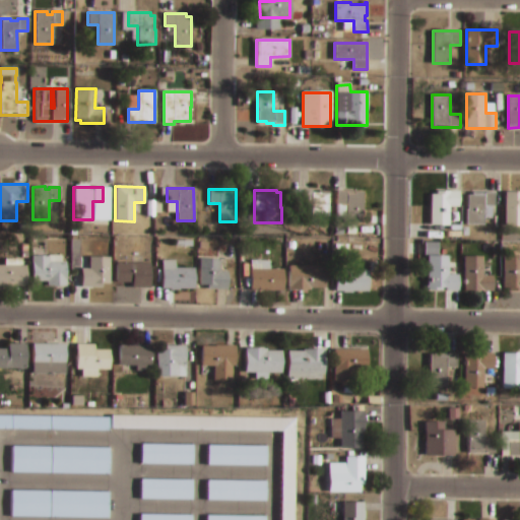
[(301,191),(311,191),(311,193),(318,193),(318,191),(329,191),(329,195),(328,195),(328,222),(311,223),(311,204),(301,204),(301,191)]
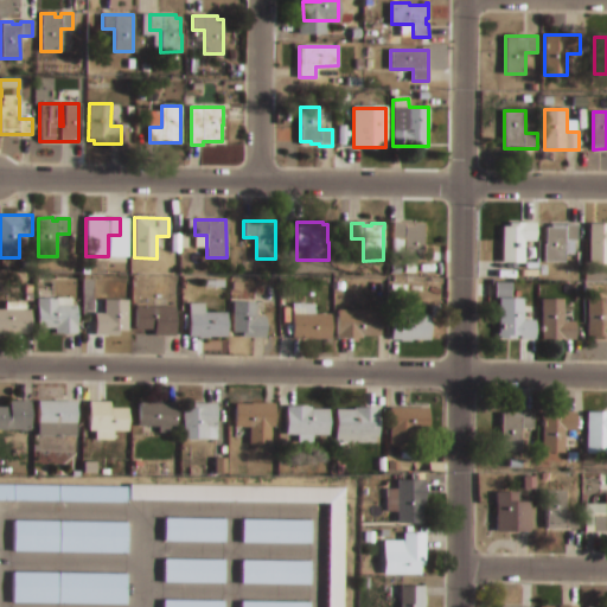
[(393,224),(423,223),(423,262),(403,262),(403,240),(393,240),(393,224)]
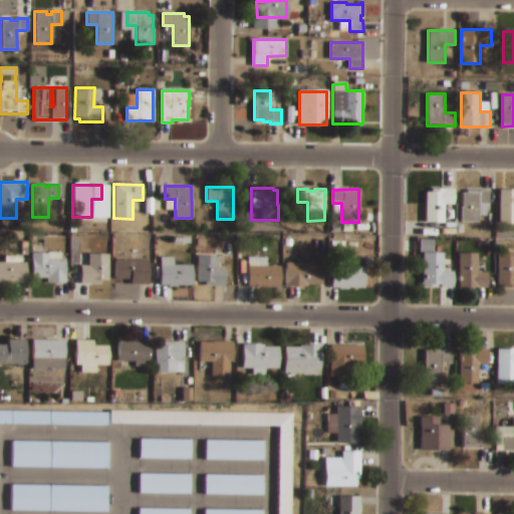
[(426,192),(432,192),(432,189),(454,189),(454,204),(444,204),(444,222),(426,223),(426,192)]
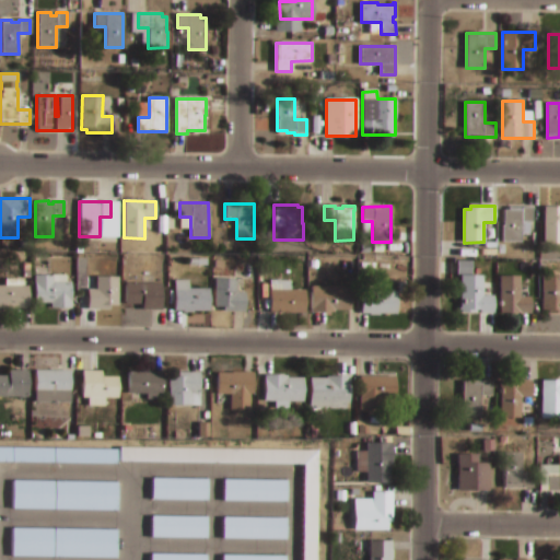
[(502,225),(503,225),(503,210),(509,210),(509,208),(533,208),(533,222),(529,222),(531,234),(522,234),(522,242),(502,242),(502,225)]
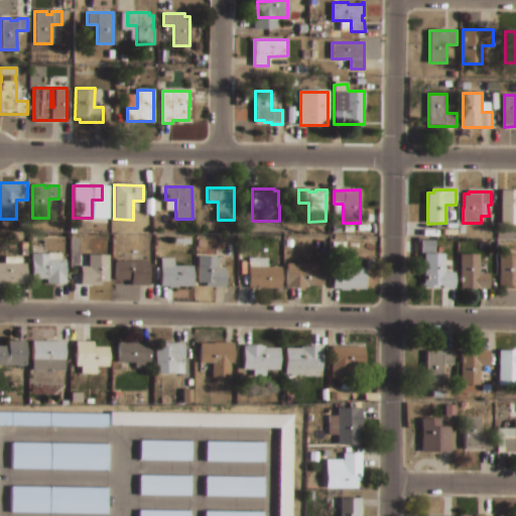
[(502,191),(515,191),(515,224),(502,224),(502,191)]
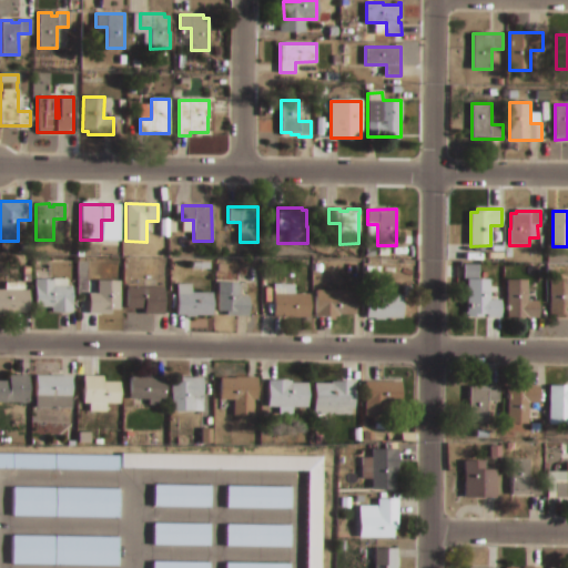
[(467,280),(490,279),(490,300),(501,300),(501,318),(467,318),(467,280)]
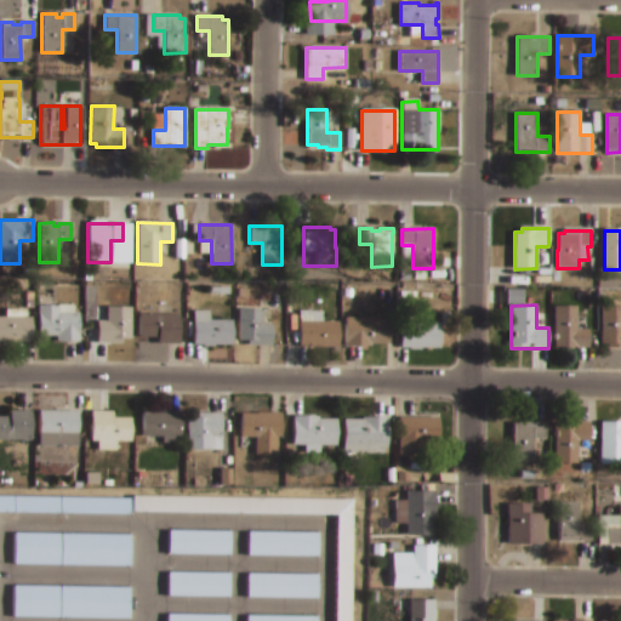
[(38,306),(74,306),(74,313),(79,313),(79,342),(56,342),(56,336),(38,336),(38,306)]
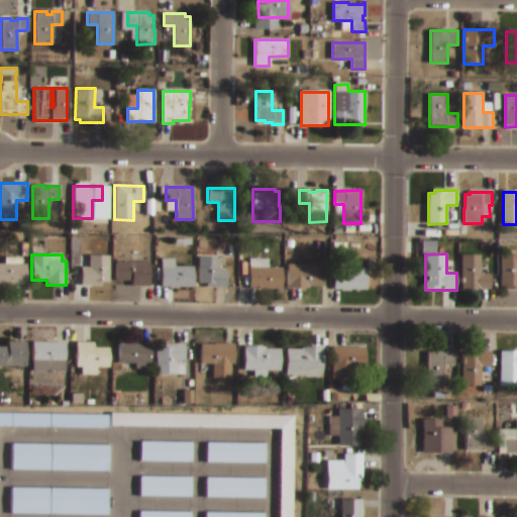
[(81,256),(109,255),(109,282),(101,282),(101,285),(81,285),(81,256)]
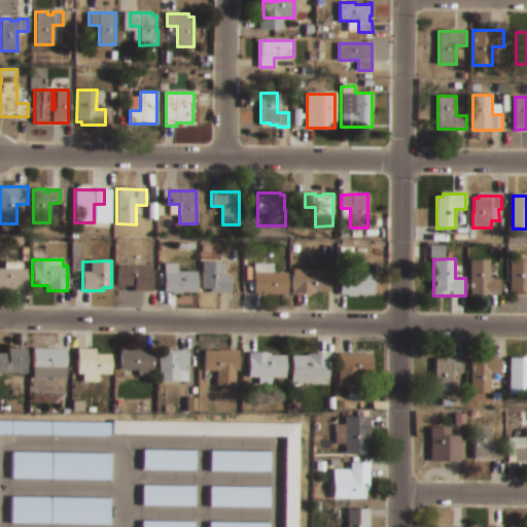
[(470,260),(490,260),(490,280),(500,280),(500,295),(470,295),(470,260)]
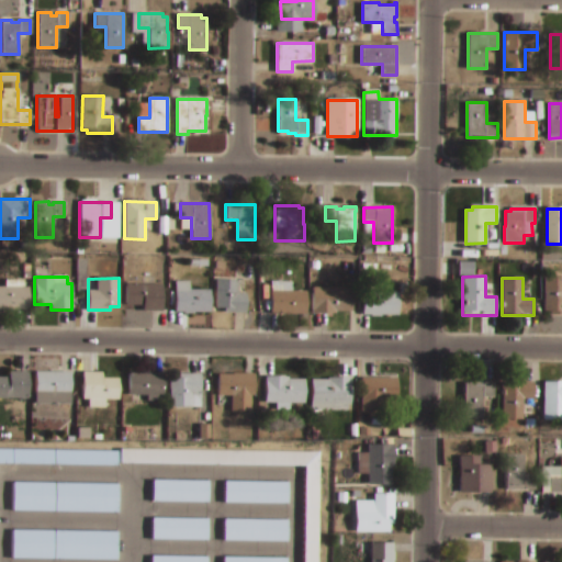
[(544,278),(561,278),(561,311),(544,312),(544,278)]
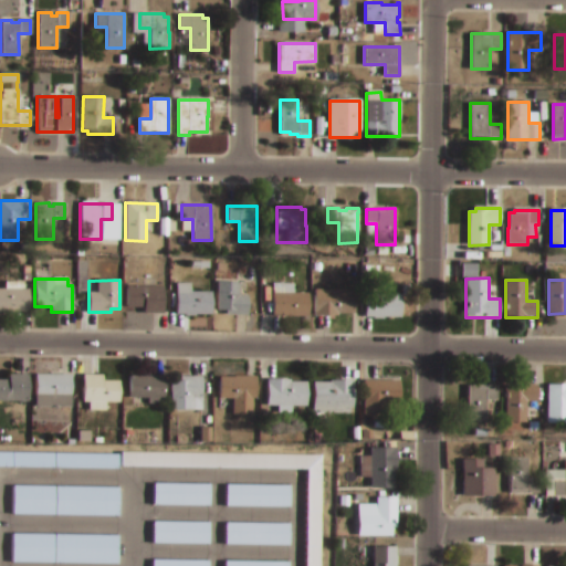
[(217,282),(248,281),(248,310),(217,311),(217,282)]
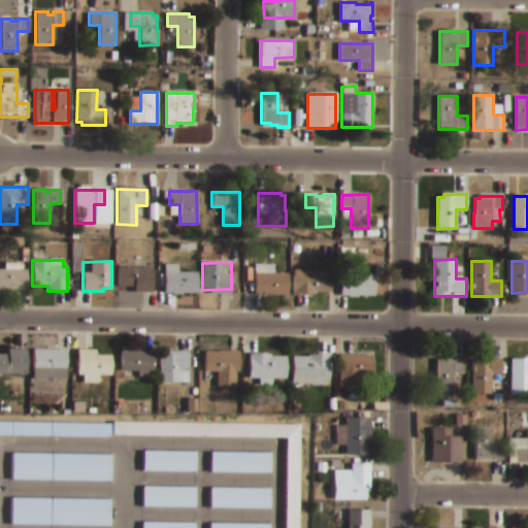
[(164,264),(178,264),(178,272),(197,272),(198,294),(164,294),(164,264)]
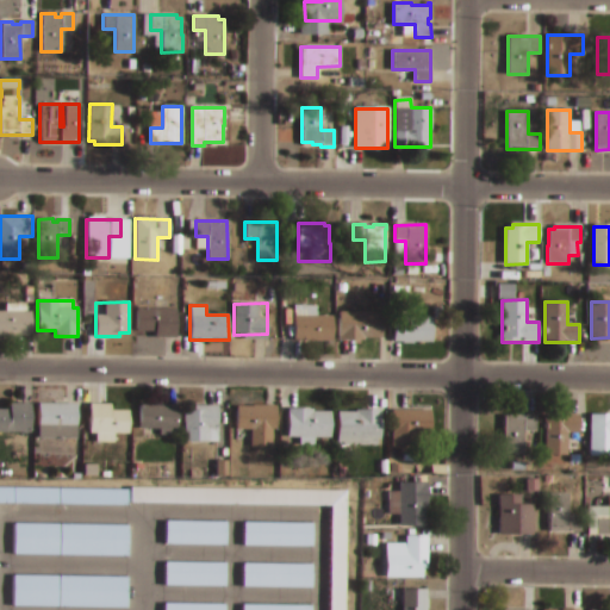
[(136,309),(176,309),(176,337),(154,337),(154,331),(136,331),(136,309)]
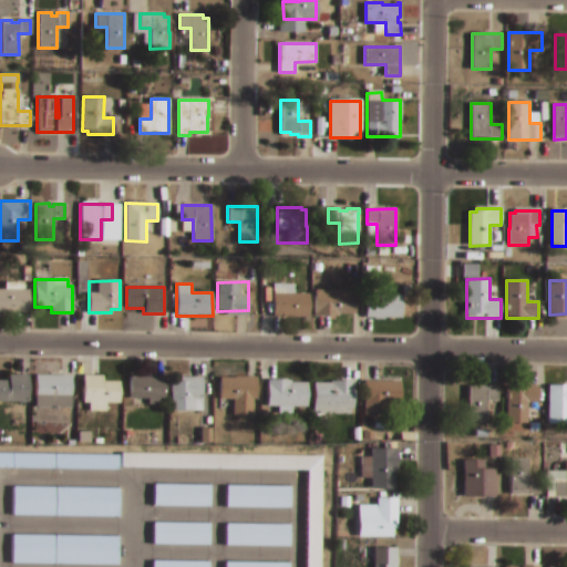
[(0,290),(29,290),(29,313),(0,313),(0,290)]
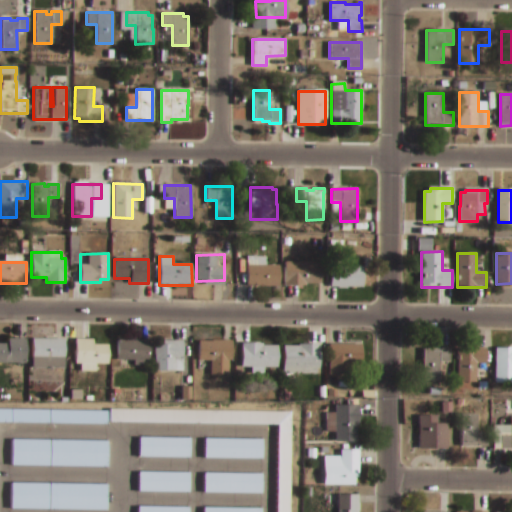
[(284,262),(320,262),(320,285),(284,285),(284,262)]
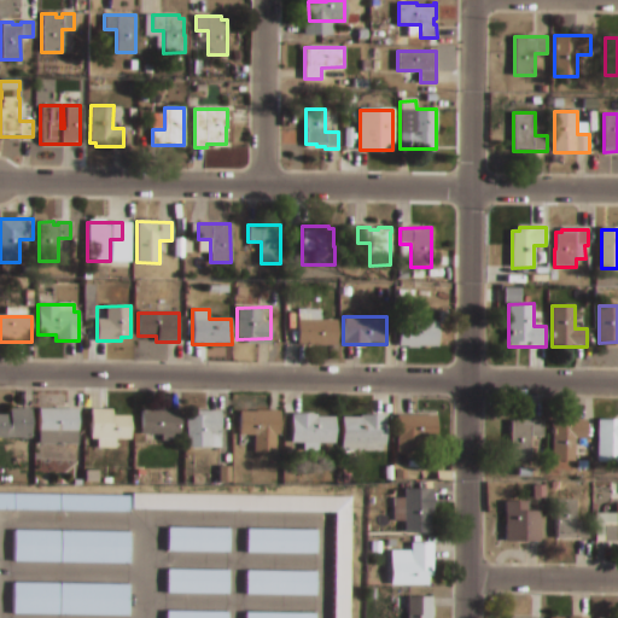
[(297,320),(337,320),(337,344),(297,344),(297,320)]
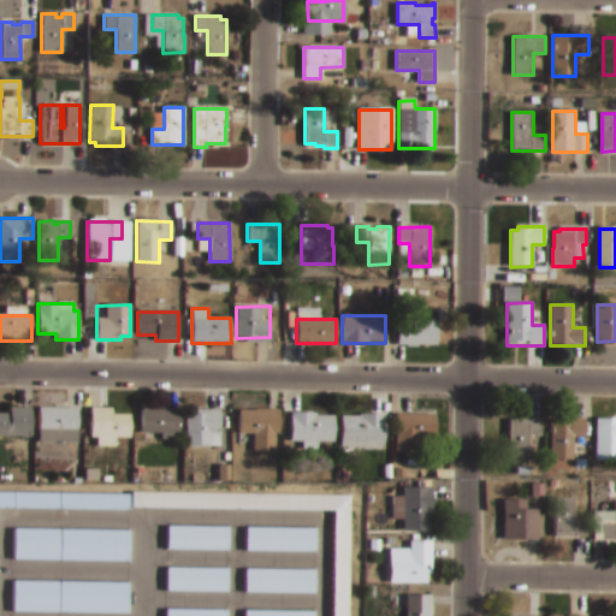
[(397,321),(437,321),(437,345),(397,345),(397,321)]
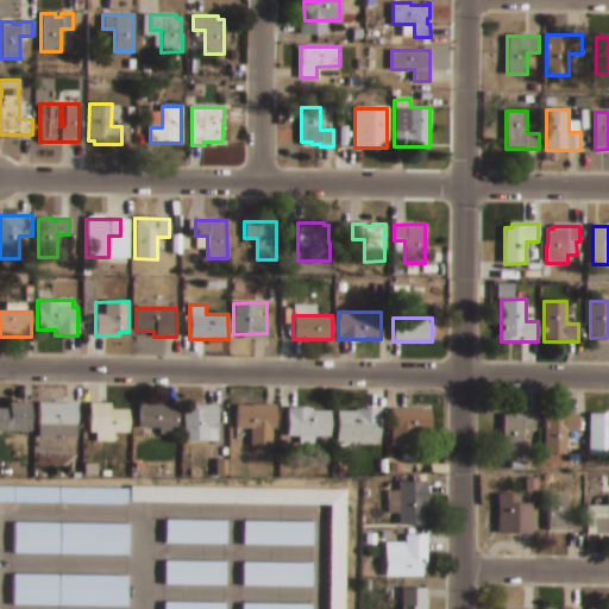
[(0,408),(8,408),(8,402),(30,402),(30,432),(0,432),(0,408)]
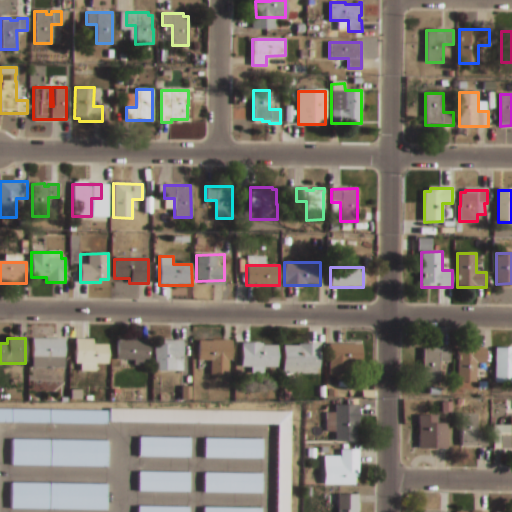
[(30,339),(63,339),(63,357),(30,357),(30,339)]
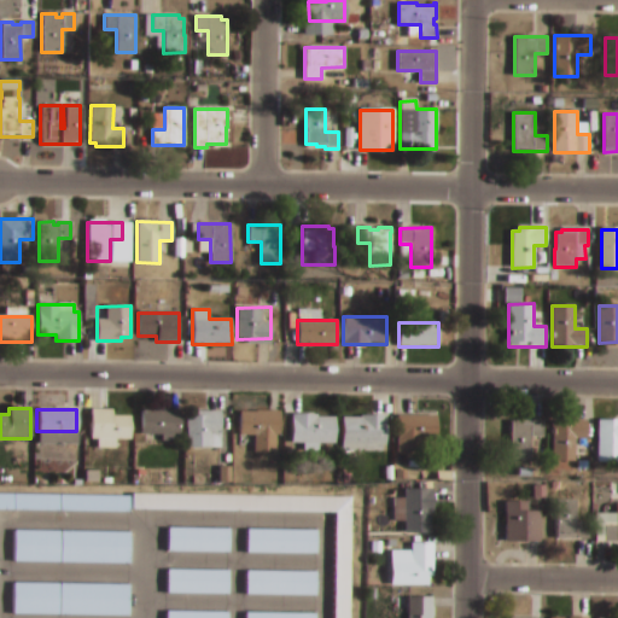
[(91,409),(111,409),(111,417),(129,417),(129,439),(91,439),(91,409)]
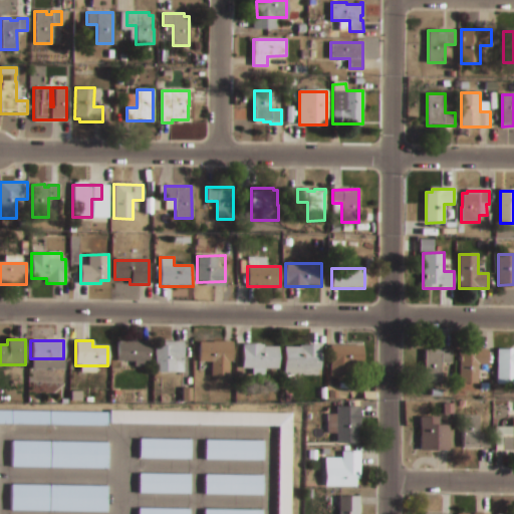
[(117,341),(150,340),(150,361),(117,361),(117,341)]
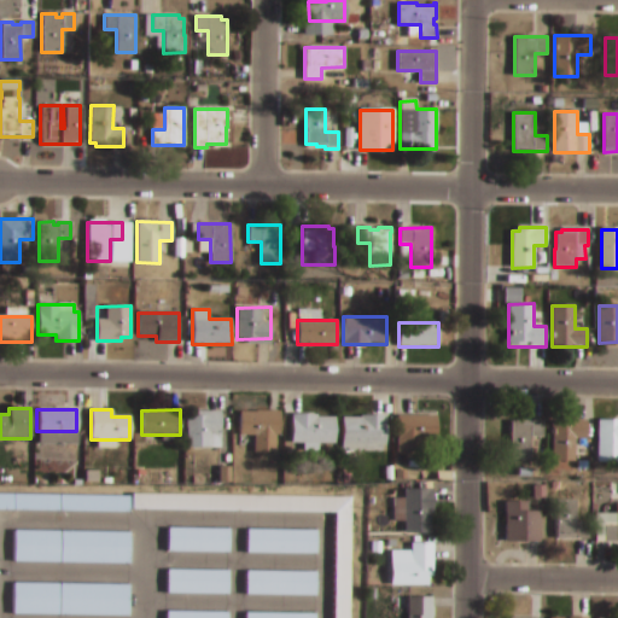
[(239,412),(255,412),(255,410),(279,410),(279,435),(239,436),(239,412)]
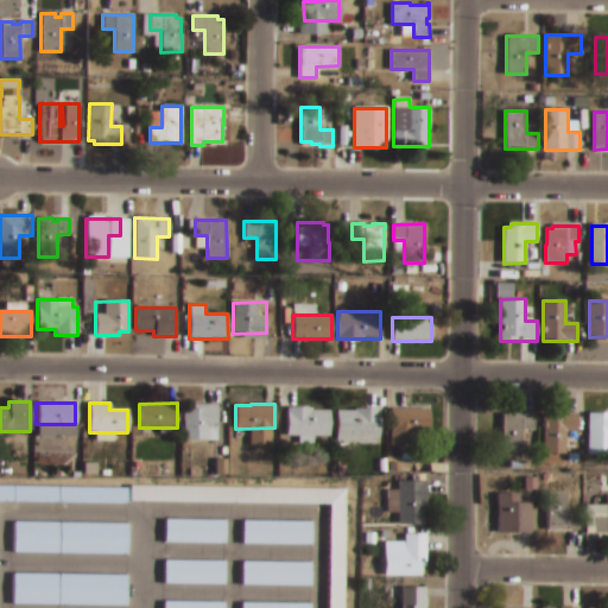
[(183,409),(192,409),(192,405),(216,405),(216,439),(183,441),(183,409)]
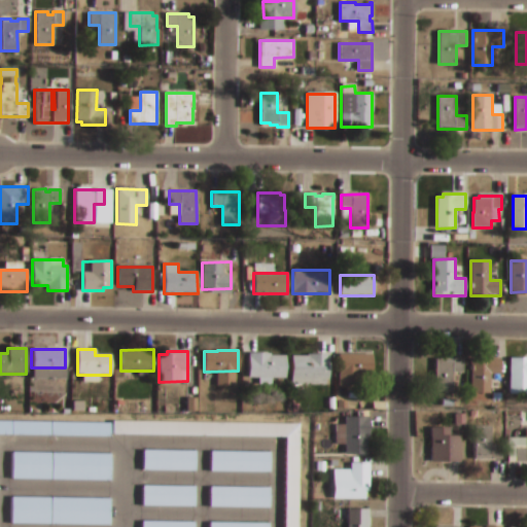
[(248,353),(271,353),(271,355),(285,355),(285,378),(272,378),(272,385),(258,385),(258,378),(248,378),(248,353)]
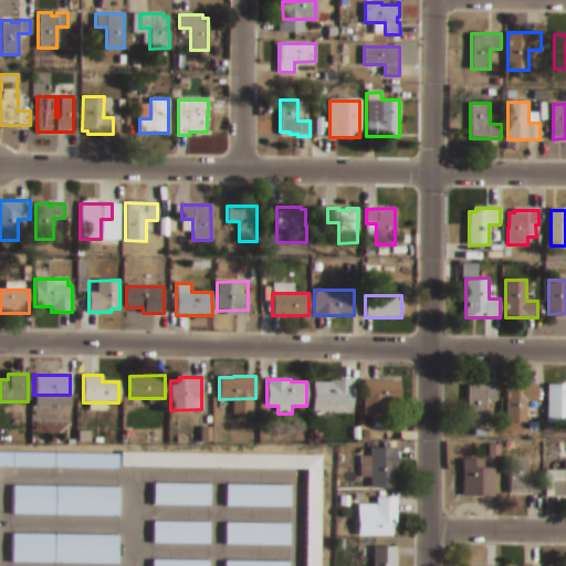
[(313,383),(329,383),(329,380),(353,380),(353,407),(349,407),(349,412),(313,412),(313,383)]
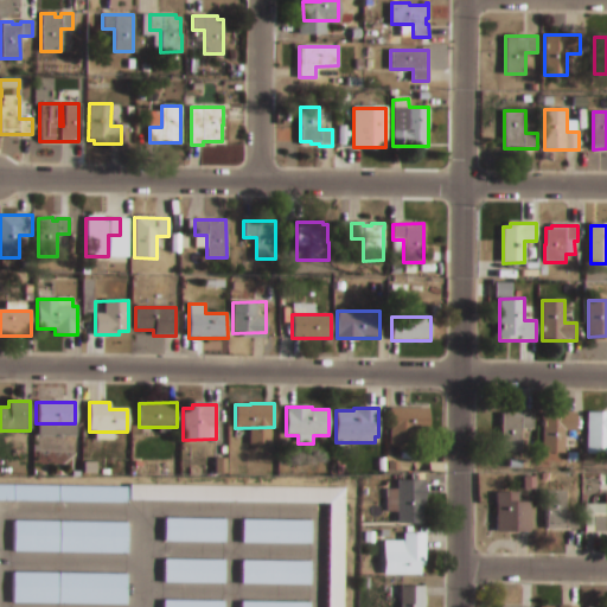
[(390,408),(429,408),(429,433),(390,433),(390,408)]
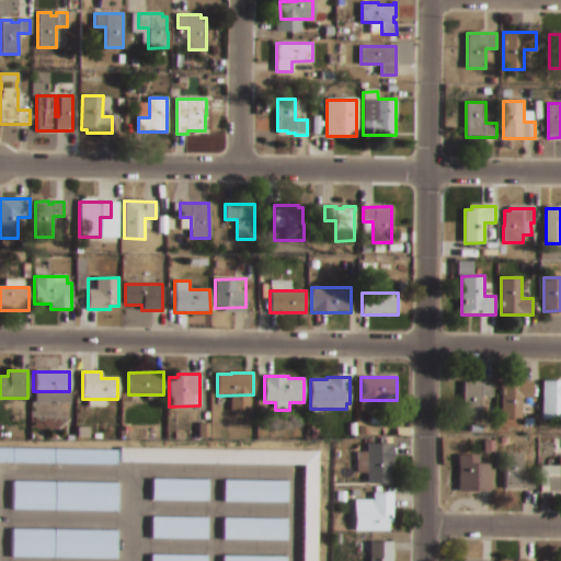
[(500,382),(533,381),(533,398),(540,398),(540,409),(522,409),(522,419),(500,419),(500,382)]
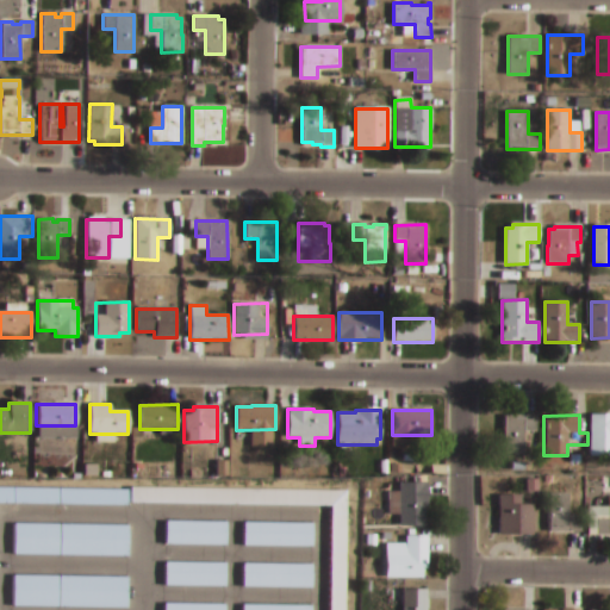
[(590,415),(609,415),(609,456),(590,456),(590,415)]
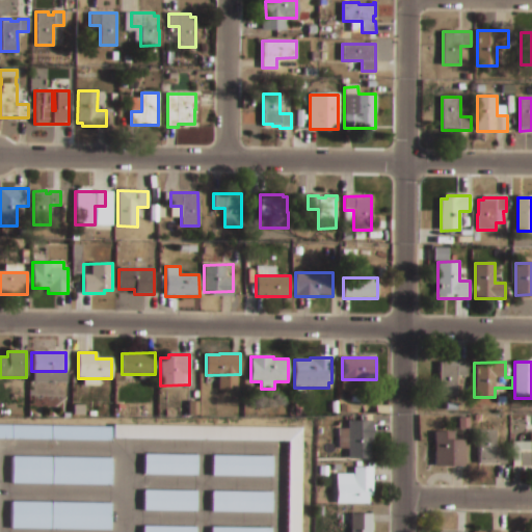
[(441,363),(468,363),(468,376),(457,376),(457,396),(441,396),(441,363)]
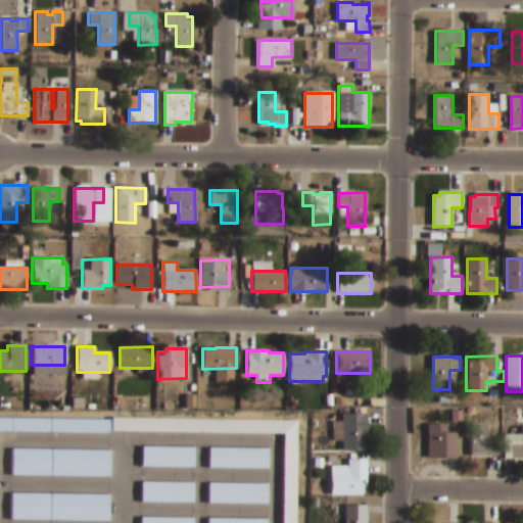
[(341,414),(366,414),(366,452),(342,452),(341,414)]
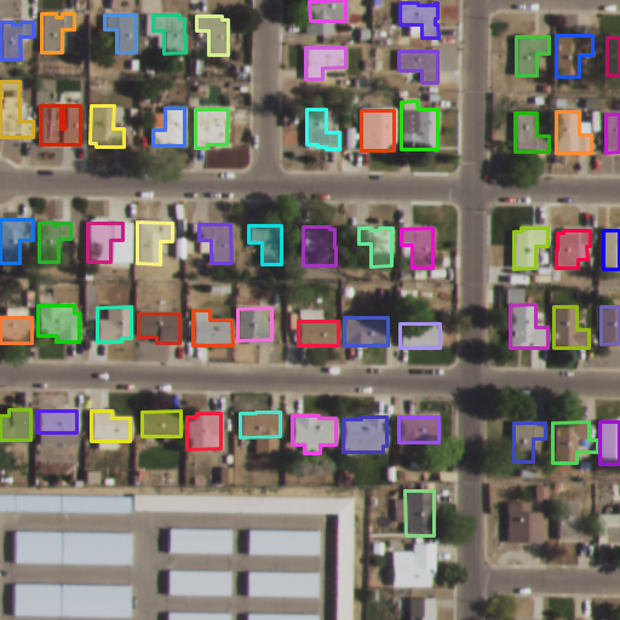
[(0,619),(0,497),(127,500),(127,512),(0,510),(0,619)]
